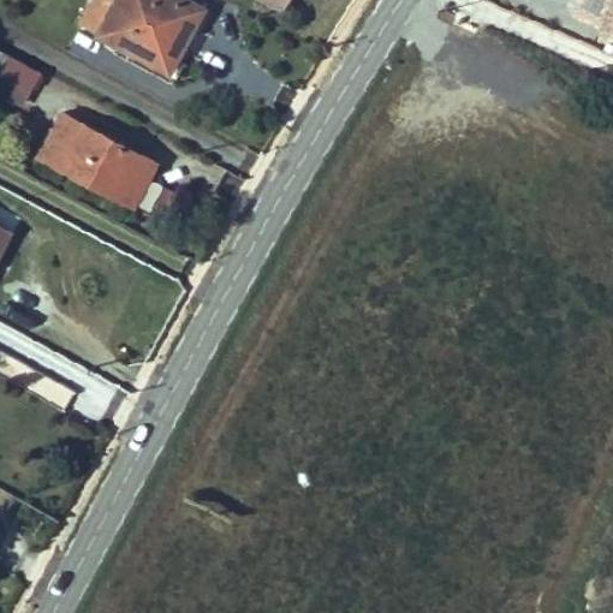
[(97,34),(115,0),(93,0),(81,25),(97,34)]
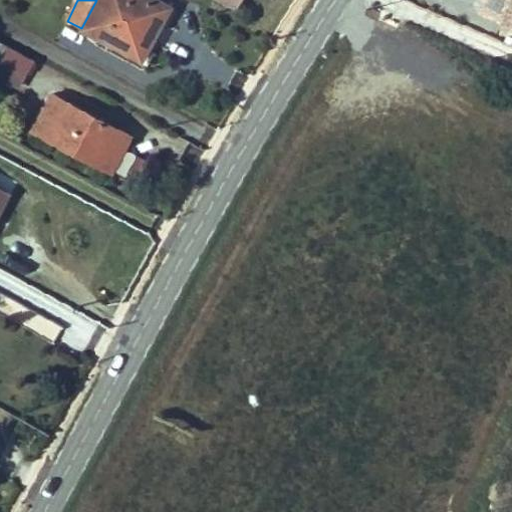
[(80,31),(143,64),(174,6),(162,0),(96,0),(81,28),(80,31)]
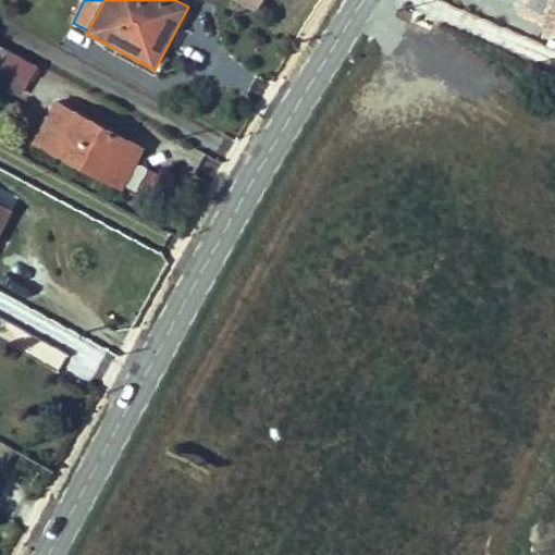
[(554,0),(526,0),(521,13),(554,26),(554,0)]
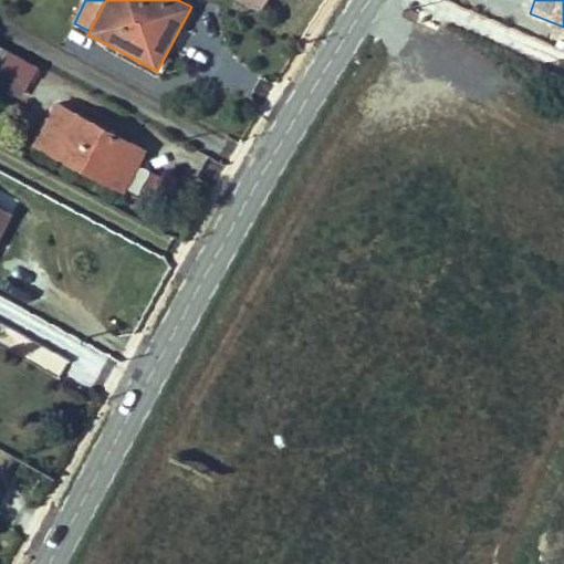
[(40,69),(0,47),(0,66),(1,69),(32,84),(40,69)]
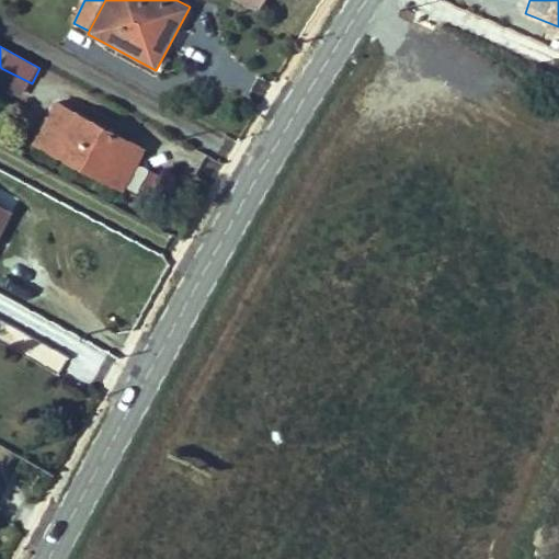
[(32,83),(1,68),(0,69),(0,86),(23,98),(32,83)]
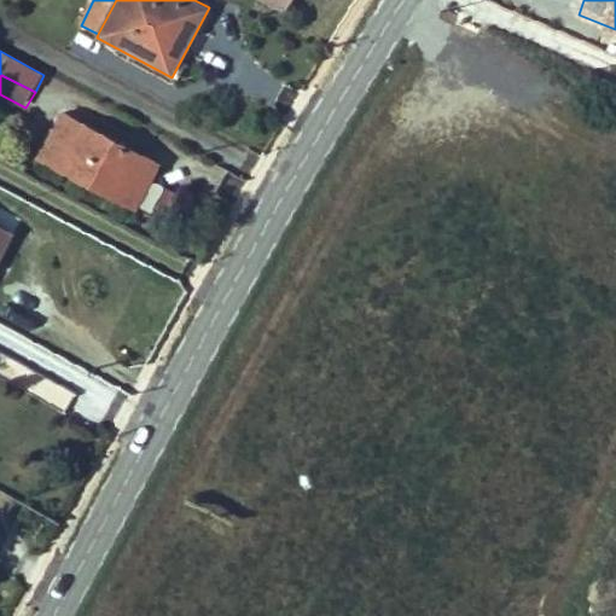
[(160,164),(65,116),(44,158),(137,208),(160,164)]
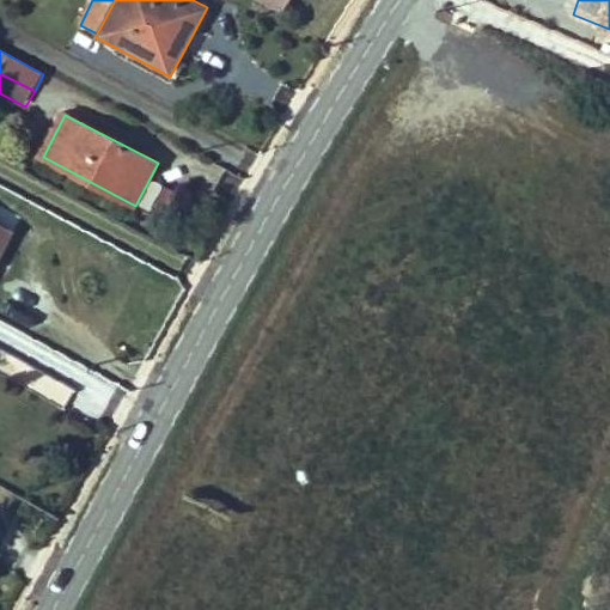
[(28,166),(0,151),(0,158),(24,171),(28,166)]
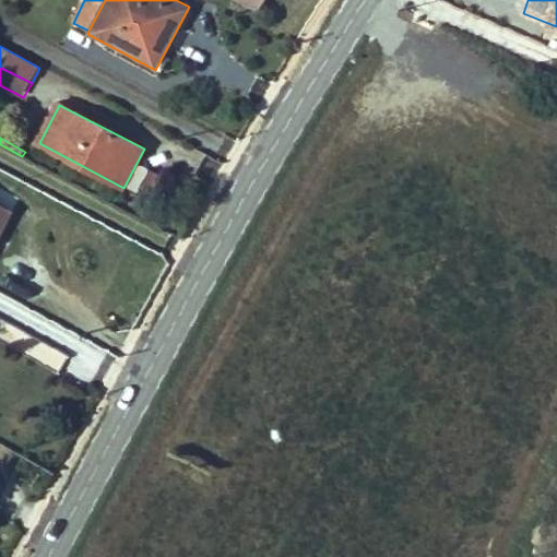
[(0,217),(7,222),(11,213),(0,208),(0,217)]
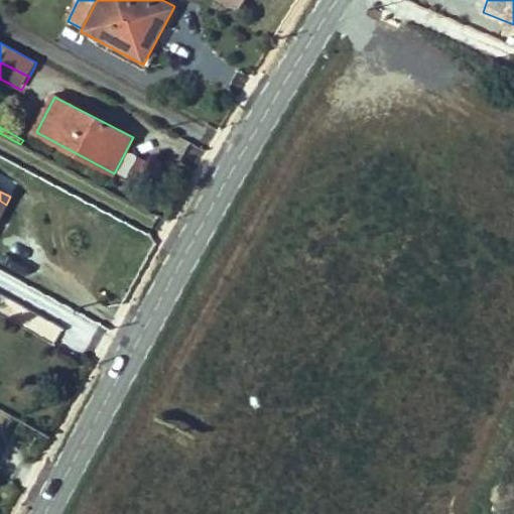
[(23,310),(17,325),(57,342),(62,328),(23,310)]
